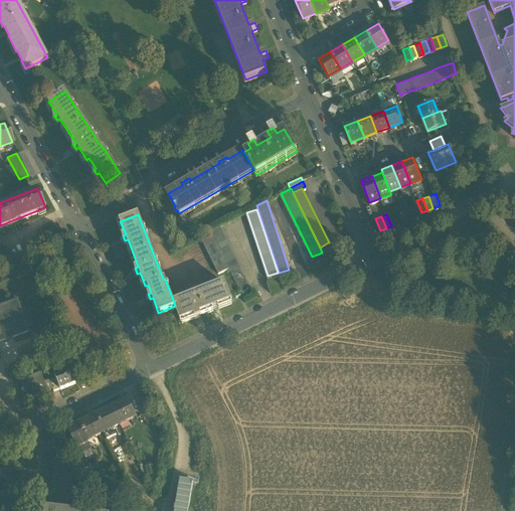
[(36,226),(43,243),(54,238),(47,221),(36,226)]
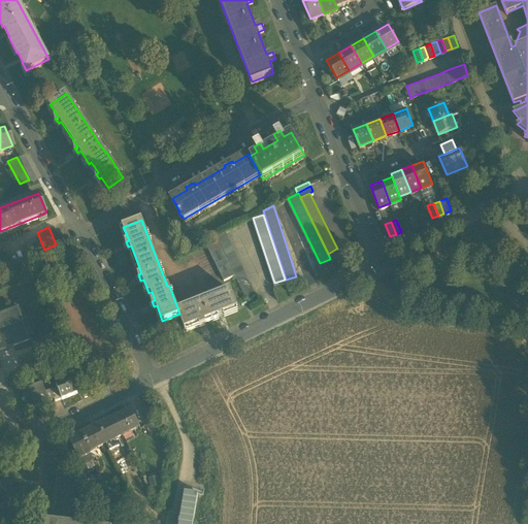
[(215,233),(218,239),(234,273),(246,297),(257,292),(225,228),(215,233)]
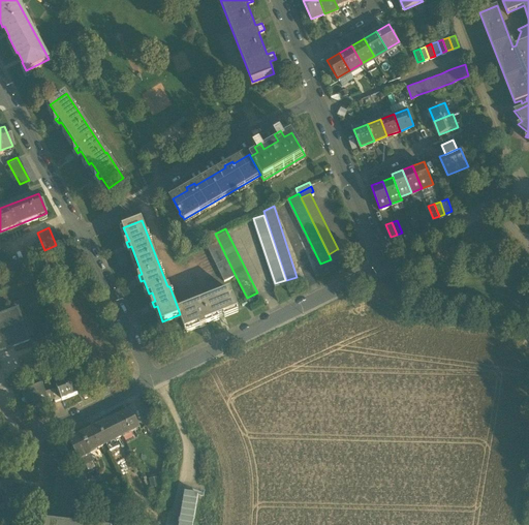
[(224,279),(235,274),(218,240),(208,245),(224,279)]
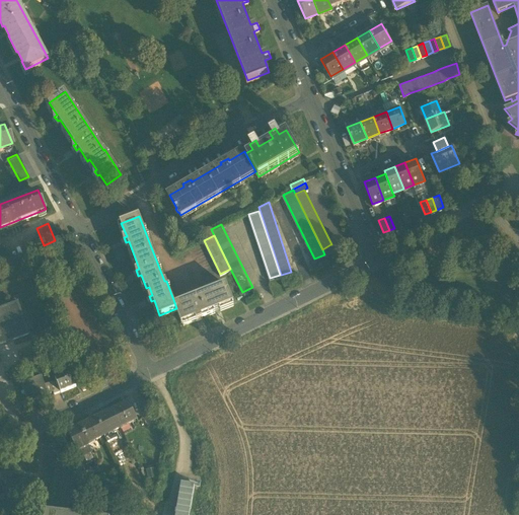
[(324,254),(334,249),(330,244),(322,249),(324,254)]
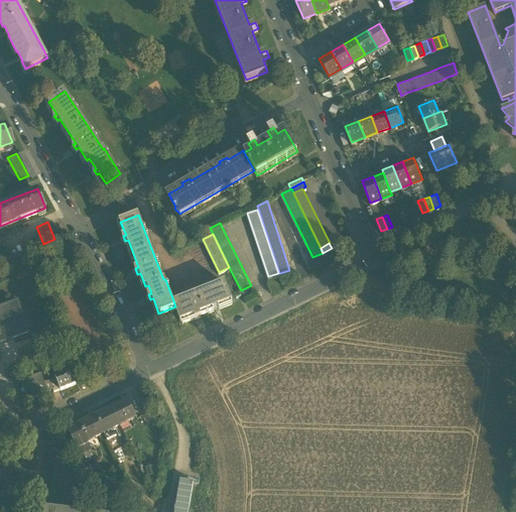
[(225,280),(192,293),(200,311),(232,298),(225,280)]
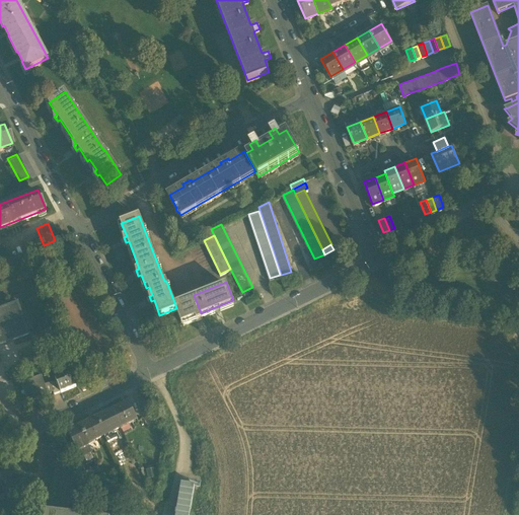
[(194,295),(174,302),(176,308),(181,320),(194,315),(195,318),(201,316),(200,313),(201,313),(194,295)]
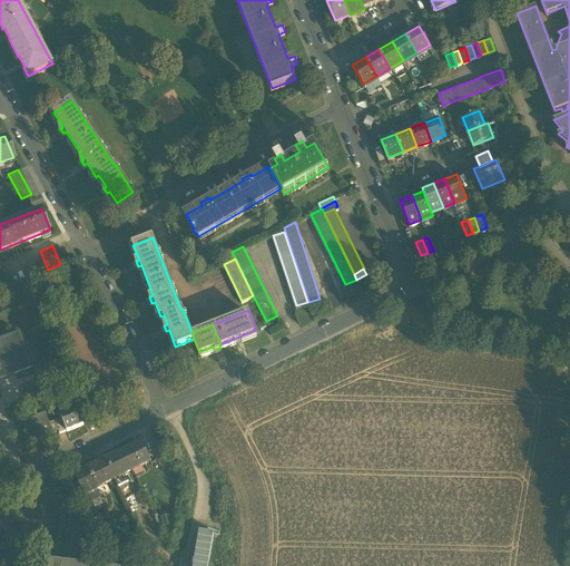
[(0,374),(30,364),(22,344),(23,344),(18,329),(0,335),(0,374)]
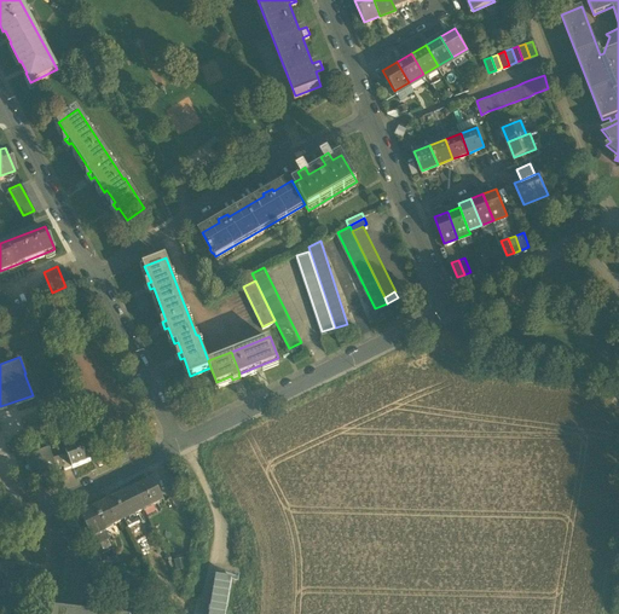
[(73,464),(91,457),(85,441),(65,449),(67,451),(73,464)]
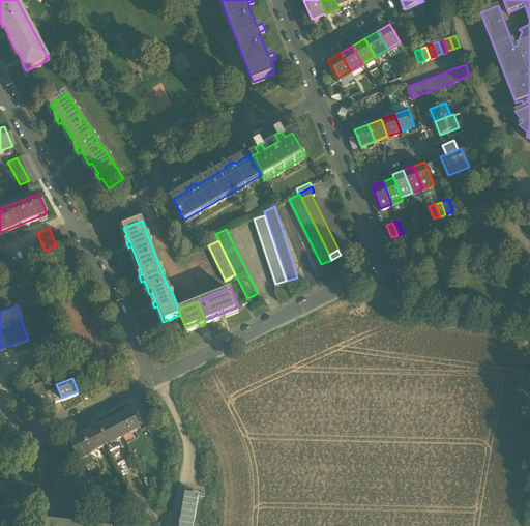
[(22,388),(29,408),(50,401),(49,399),(46,390),(42,381),(22,388)]
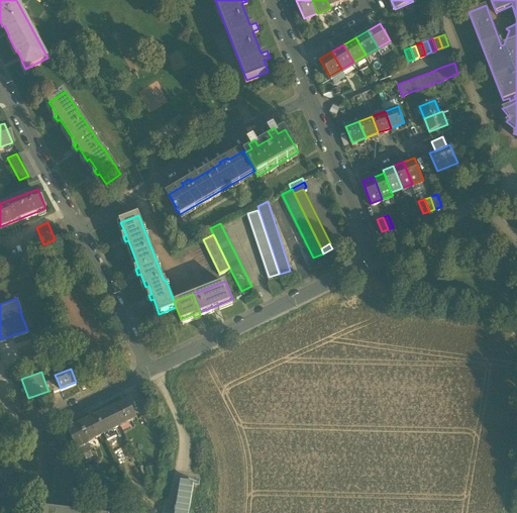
[(53,388),(54,390),(61,388),(56,377),(49,379),(53,388)]
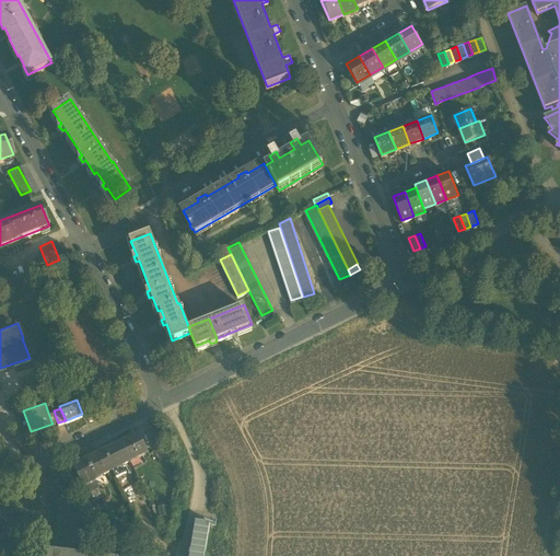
[(139,431),(121,440),(130,458),(148,449),(139,431)]
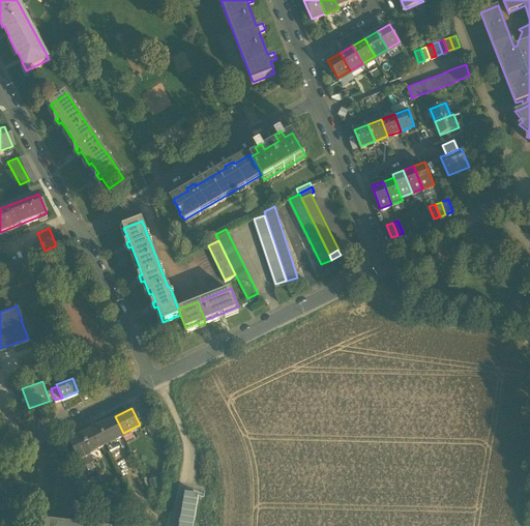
[(146,409),(140,412),(145,420),(150,418),(146,409)]
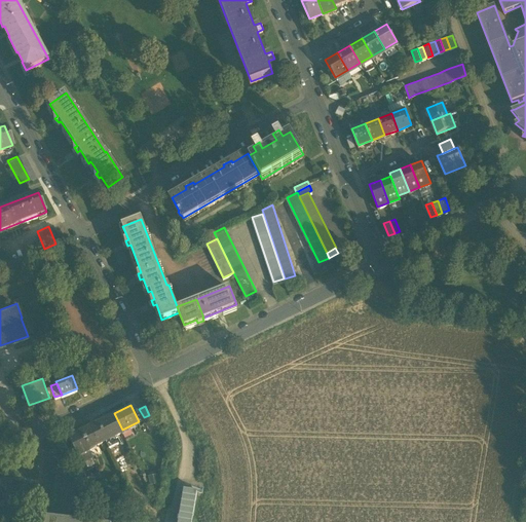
[(114,413),(98,421),(106,438),(115,434),(122,430),(114,413)]
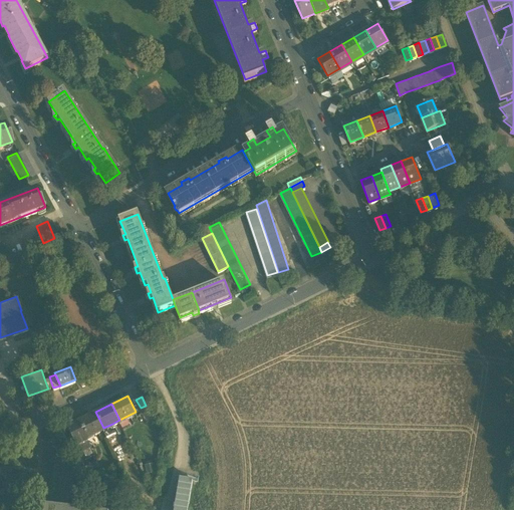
[(95,412),(79,420),(87,436),(103,428),(95,412)]
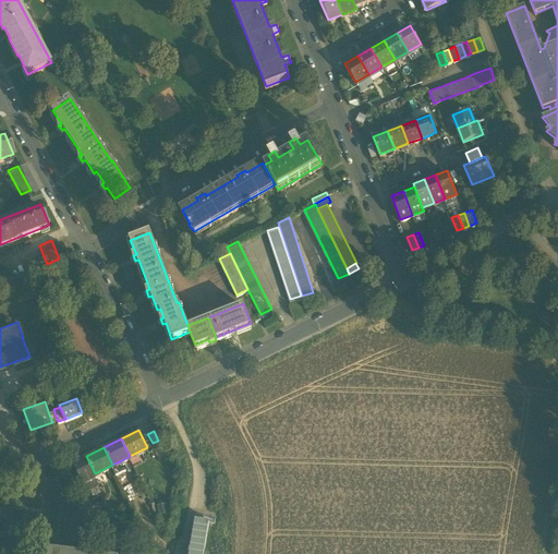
[(147,447),(130,456),(131,459),(148,449),(147,447)]
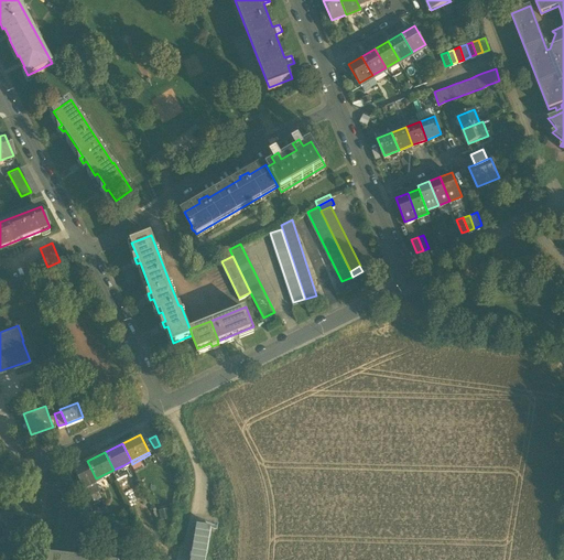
[(84,487),(85,487),(84,486),(96,481),(96,482),(97,482),(96,478),(87,461),(74,467),(84,487)]
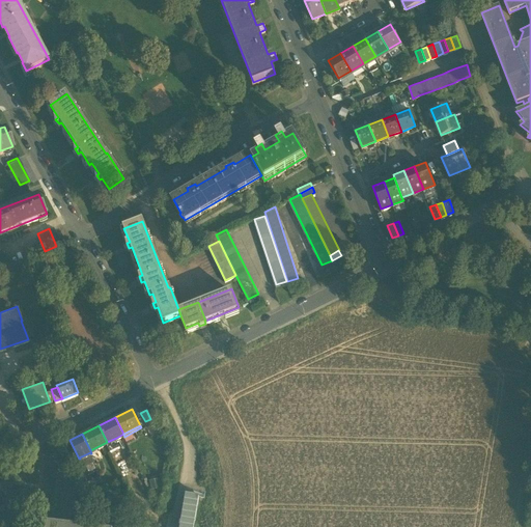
[(117,440),(108,445),(110,449),(119,445),(117,440)]
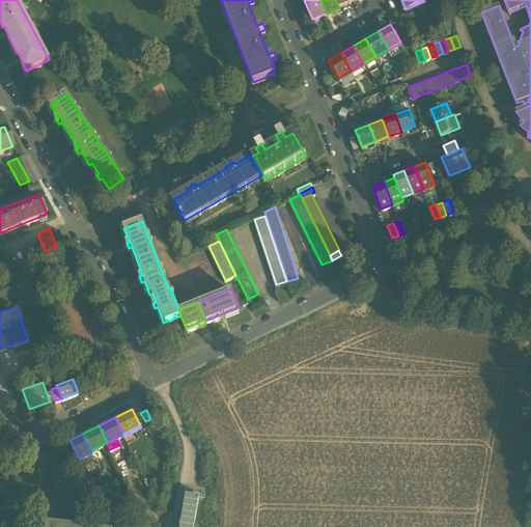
[(91,453),(108,445),(107,442),(90,450),(91,453)]
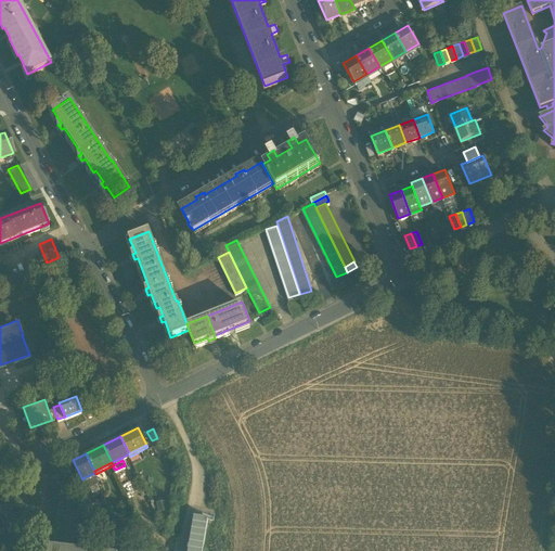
[(99,481),(95,474),(94,474),(94,473),(82,478),(84,479),(82,479),(86,486),(99,481)]
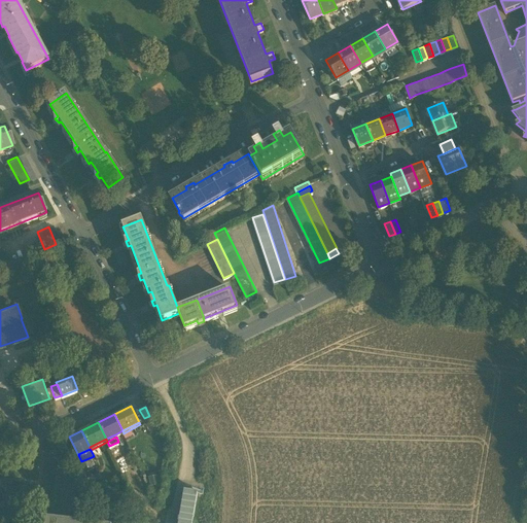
[(156,474),(148,475),(149,484),(159,482),(156,474)]
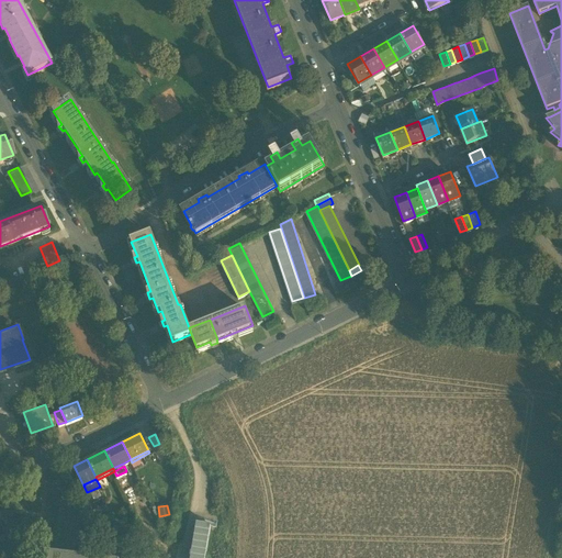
[(0,533),(10,534),(12,509),(0,506),(0,533)]
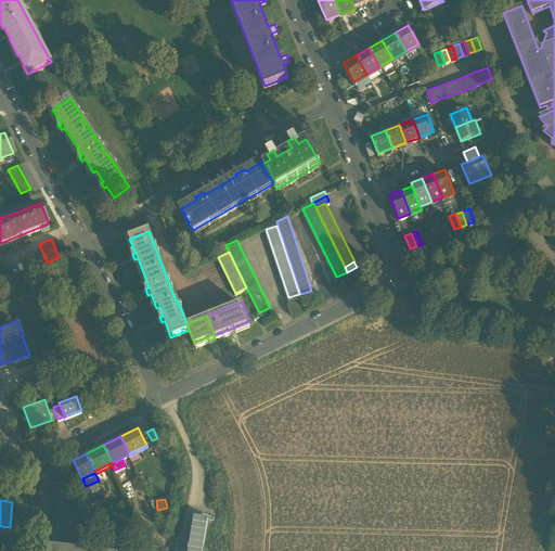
[(69,520),(77,521),(78,508),(71,507),(69,520)]
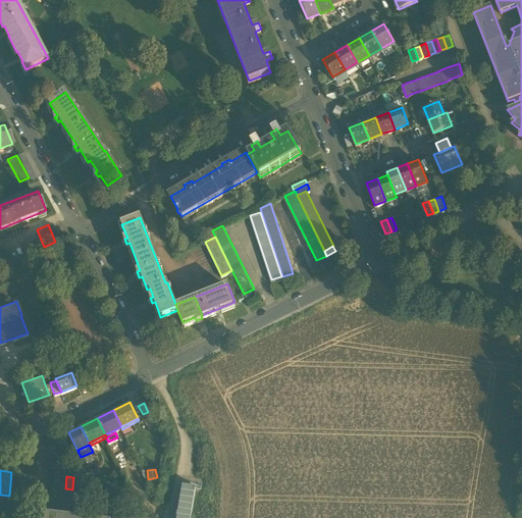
[(191,517),(197,485),(183,483),(176,517),(191,517)]
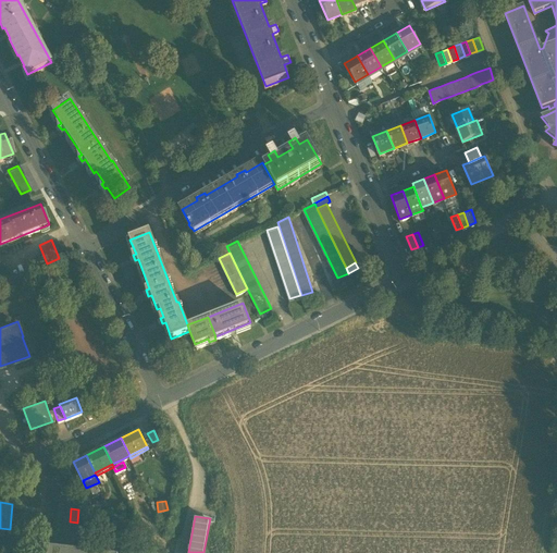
[(69,532),(76,532),(77,523),(70,521),(69,532)]
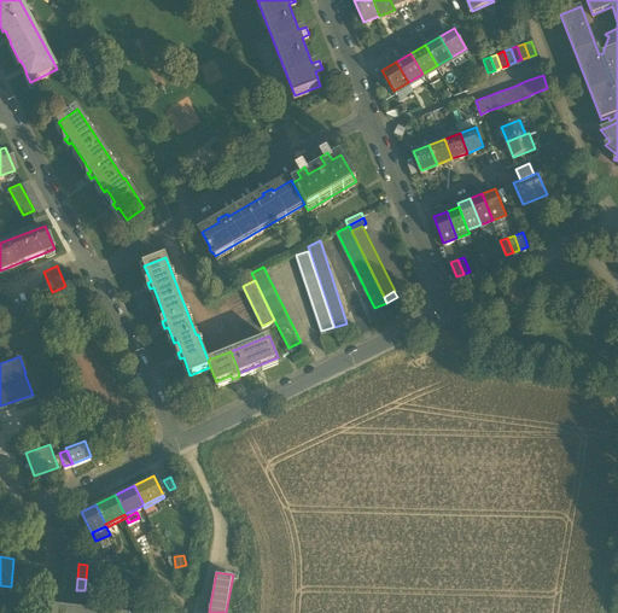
[(153,583),(145,588),(151,599),(159,594),(153,583)]
